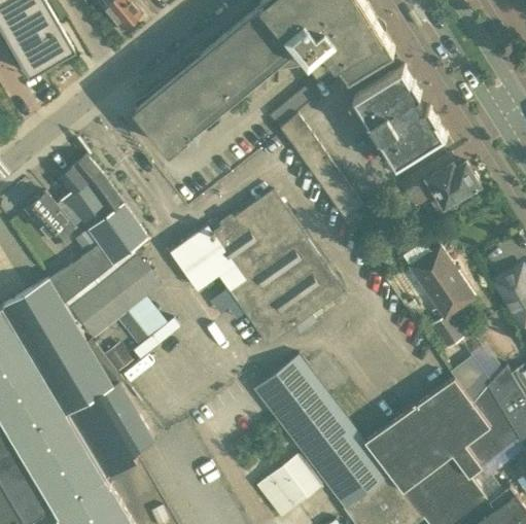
[(0,15),(32,70),(65,50),(35,0),(0,0),(0,15)]
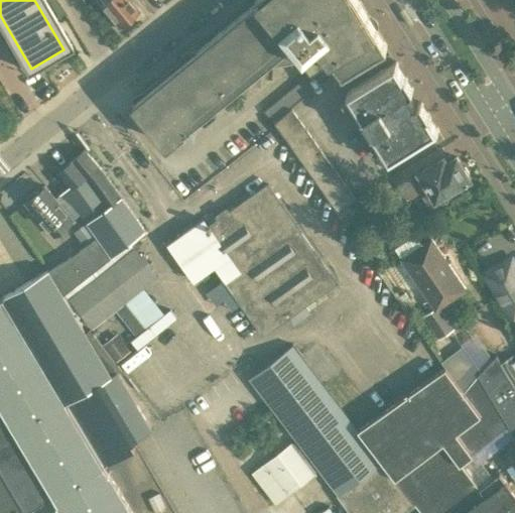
[(95,0),(99,4),(98,6),(117,29),(136,13),(125,0),(95,0)]
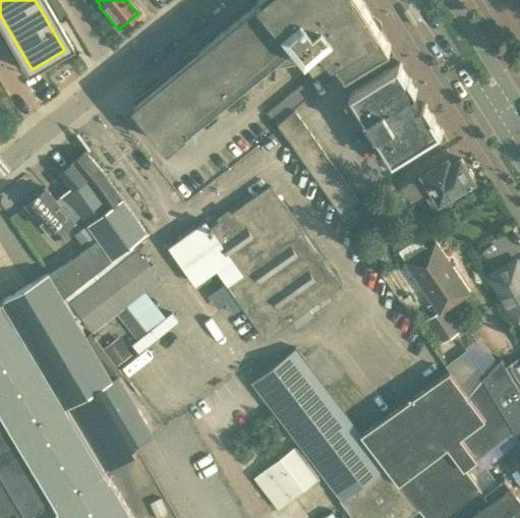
[(344,77),(390,50),(359,0),(266,0),(142,101),(146,105),(156,121),(158,124),(177,141),(285,53),(289,61),(295,60),(309,78),(311,79),(333,64),(344,77)]
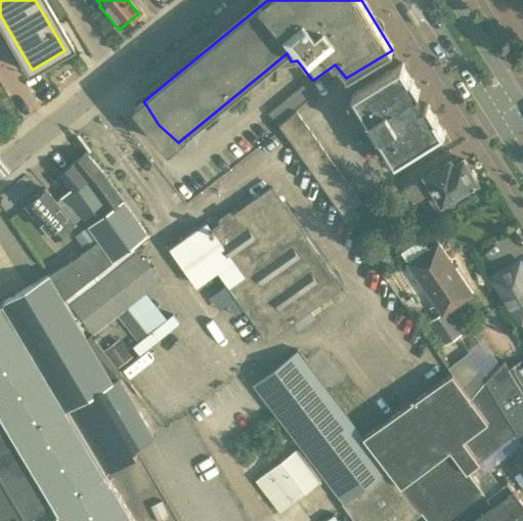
[(410,103),(411,100),(417,97),(418,95),(417,90),(401,66),(351,96),(367,123),(365,124),(376,141),(378,140),(394,166),(444,135),(427,107),(425,106),(421,107),(418,111),(413,110),(410,103)]
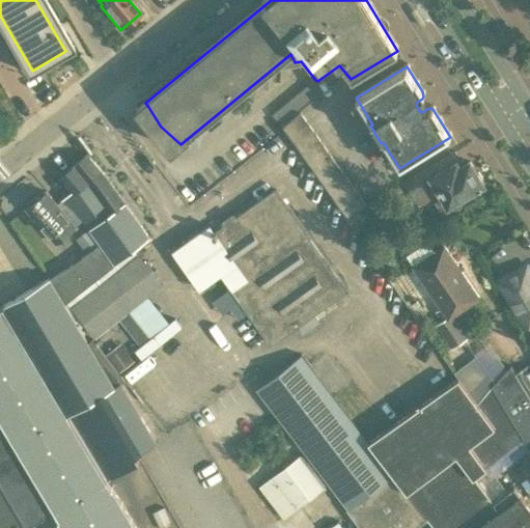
[(271,116),(281,129),(284,127),(300,114),(319,99),(309,86),(271,116)]
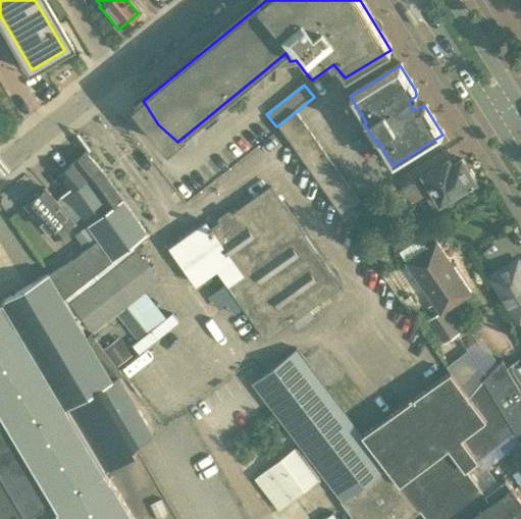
[(279,124),(276,126),(278,130),(279,131),(282,136),(302,122),(295,112),(279,124)]
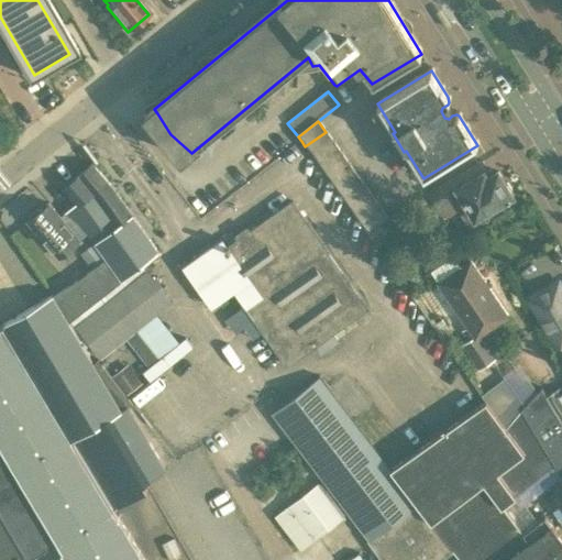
[(326,132),(305,146),(312,157),(333,143),(326,132)]
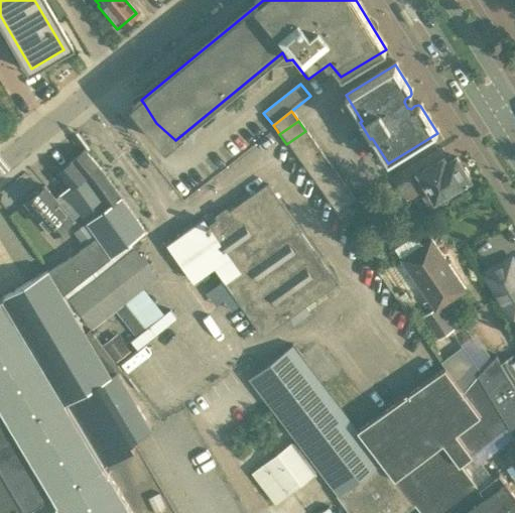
[(305,131),(286,144),(294,154),(312,141),(305,131)]
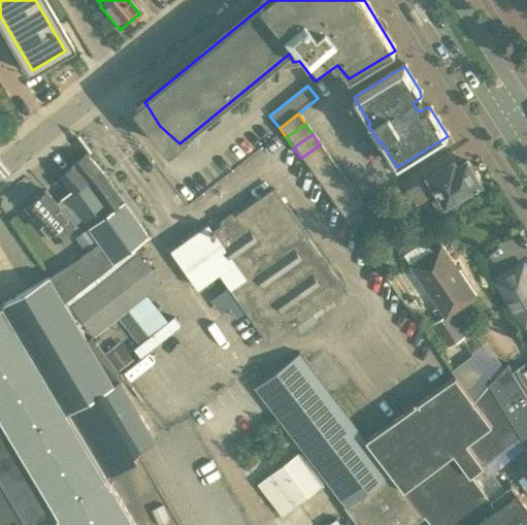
[(301,158),(308,168),(327,156),(320,144),(301,158)]
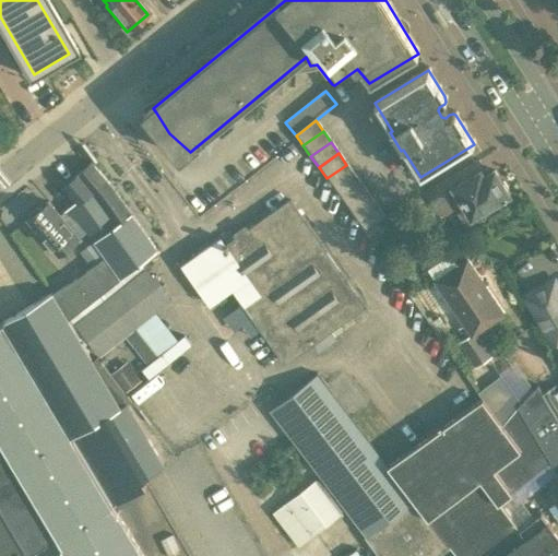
[(327,178),(334,189),(354,176),(346,165),(327,178)]
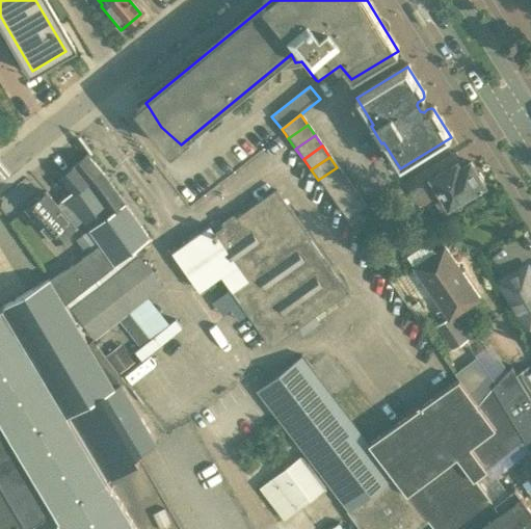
[(31,528),(55,513),(59,522),(58,523),(61,528),(134,528),(107,482),(138,464),(135,459),(155,447),(120,387),(125,385),(120,377),(93,343),(88,346),(64,308),(150,239),(86,158),(59,179),(71,194),(60,203),(75,213),(99,247),(74,268),(49,282),(48,282),(47,283),(0,309),(0,421),(1,423),(0,423),(0,528),(31,528)]
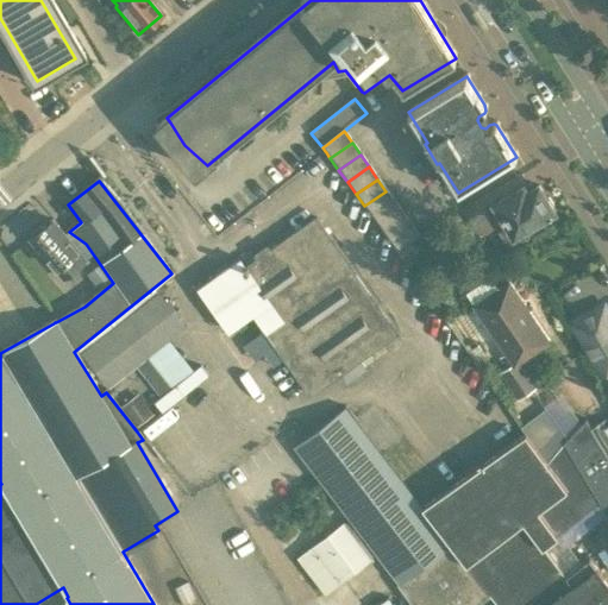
[(496,208),(490,212),(484,200),(462,213),(471,228),(475,227),(481,239),(495,231),(502,243),(511,238),(512,239),(553,214),(544,199),(540,200),(531,184),(495,206),(496,208)]
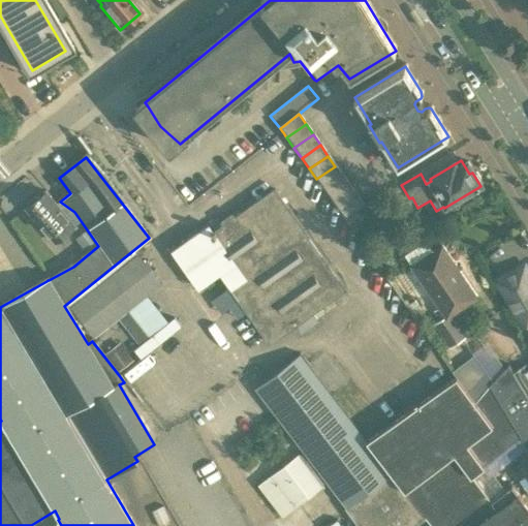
[(316,179),(323,189),(342,177),(335,166),(316,179)]
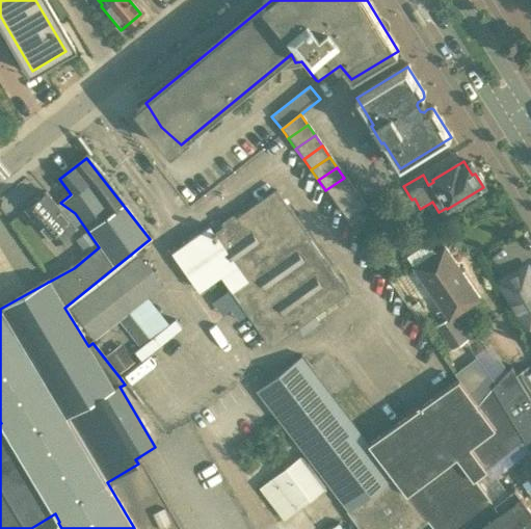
[(325,190),(333,202),(351,188),(344,178),(325,190)]
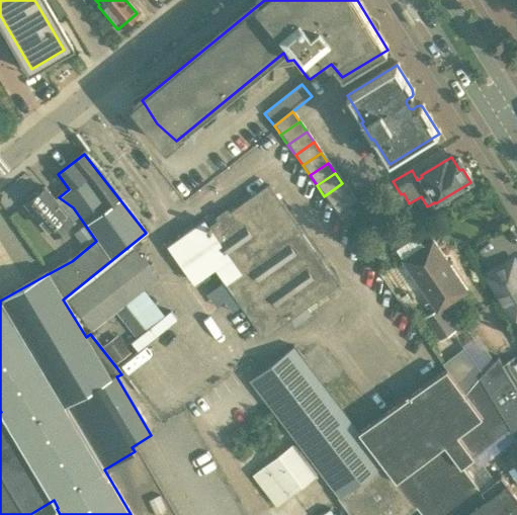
[(324,196),(331,206),(349,193),(342,183),(324,196)]
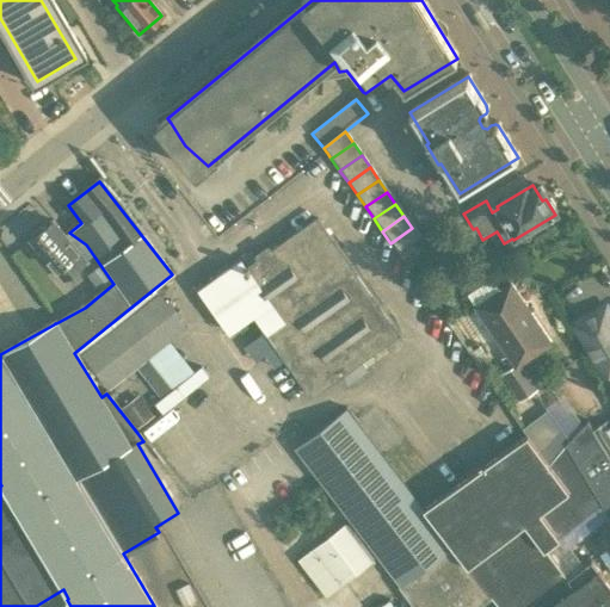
[(245,270),(240,262),(235,266),(198,291),(229,335),(253,319),(277,352),(310,398),(342,377),(350,389),(368,377),(358,364),(398,336),(315,221),(245,270)]
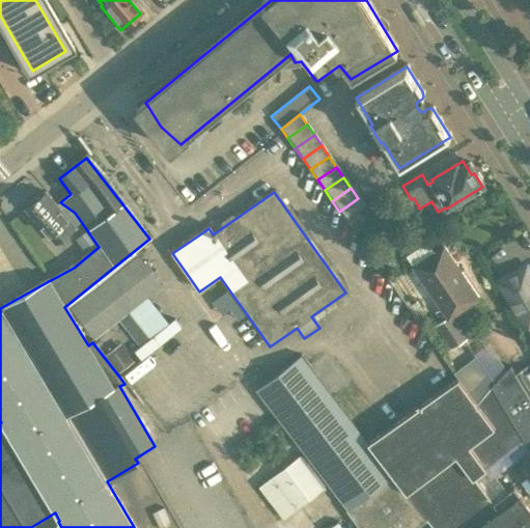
[(55,248),(76,230),(45,194),(24,212),(55,248)]
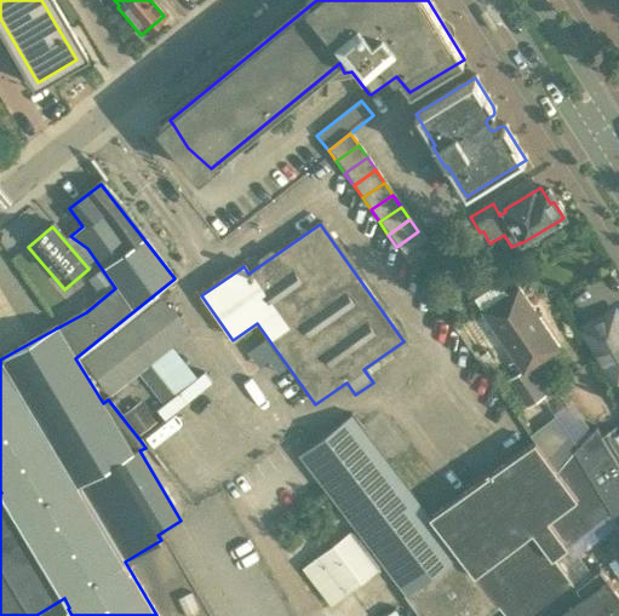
[(405,258),(407,257),(408,257),(427,243),(418,231),(396,247),(405,258)]
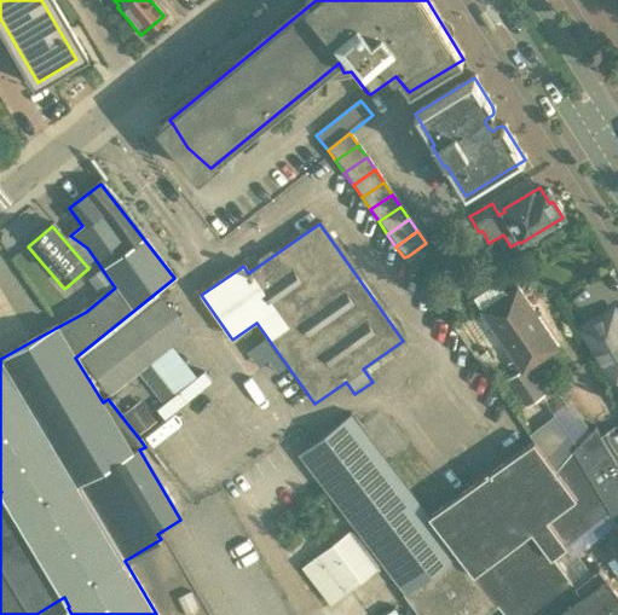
[(529,372),(560,350),(518,289),(483,313),(525,373),(512,382),(530,408),(546,396),(529,372)]
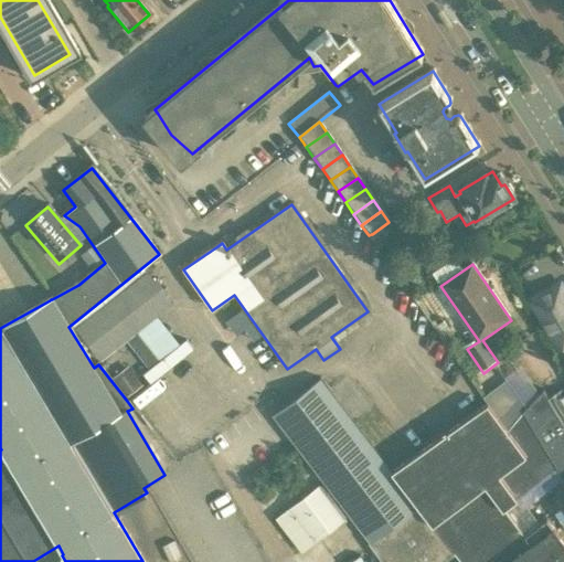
[(148,275),(77,330),(102,361),(172,306),(165,296),(168,294),(158,281),(155,284),(148,275)]
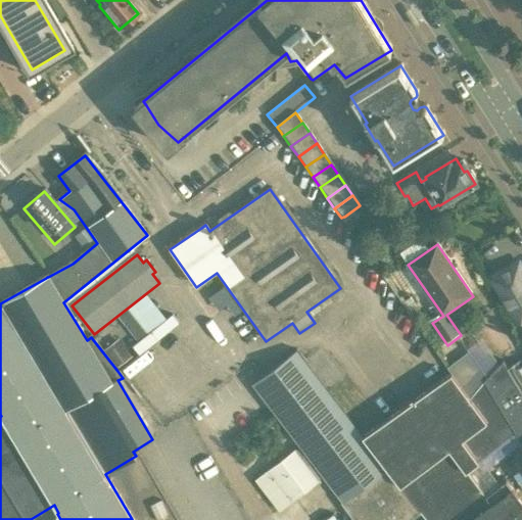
[(521,282),(511,289),(504,277),(490,285),(515,327),(521,322),(521,282)]
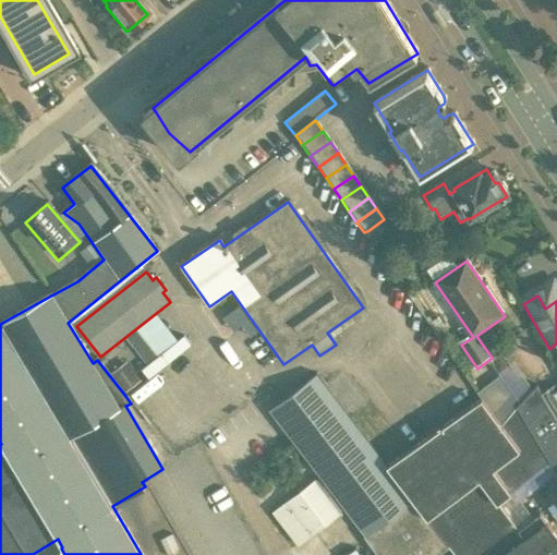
[(182,338),(140,372),(147,381),(189,347),(182,338)]
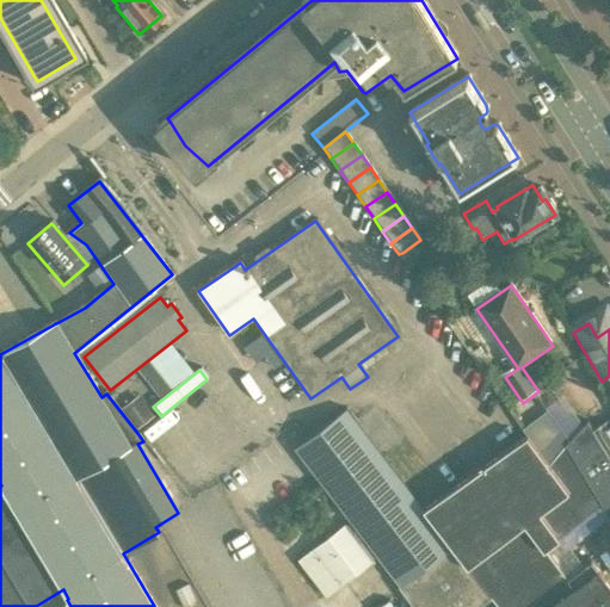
[(139,397),(123,408),(121,409),(136,431),(140,428),(154,417),(139,397)]
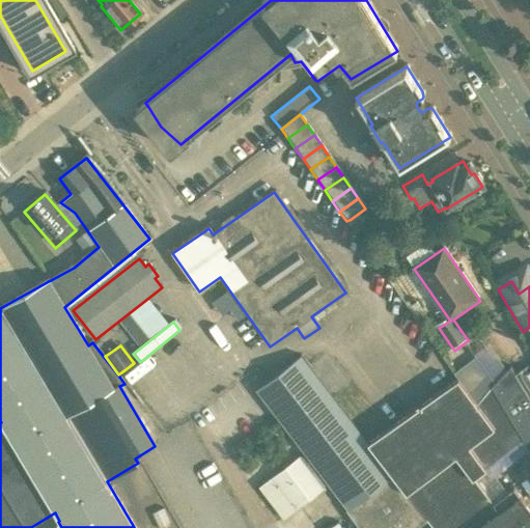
[(419,527),(428,521),(368,445),(303,357),(268,383),(257,391),(347,510),(346,512),(357,527),(419,527)]
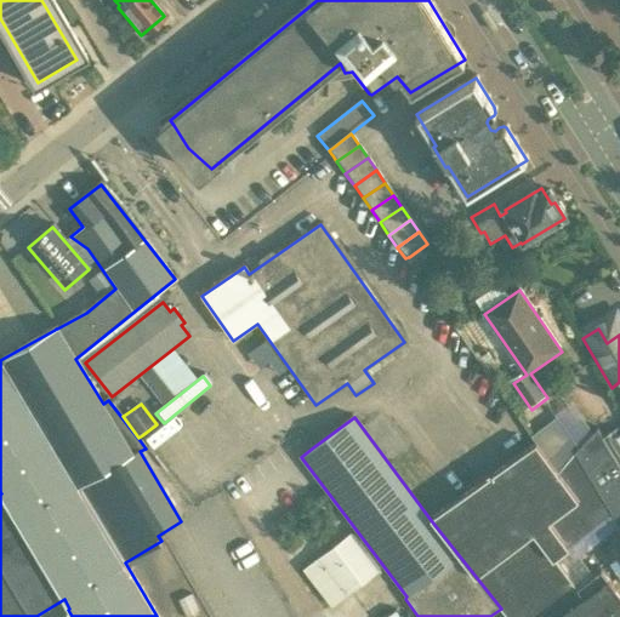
[(533,436),(536,441),(561,473),(575,456),(576,455),(552,421),(534,434),(533,436)]
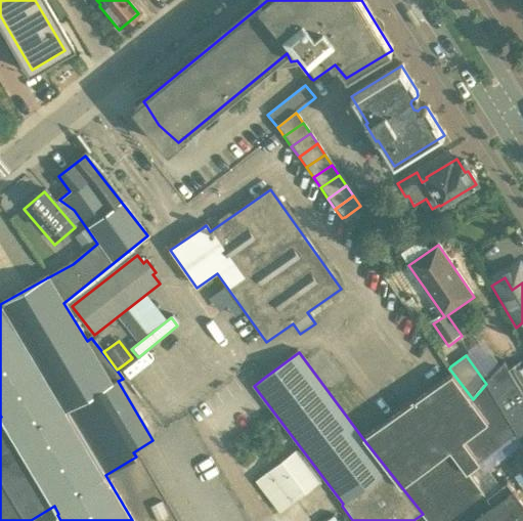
[(486,384),(485,385),(521,445),(522,448),(522,366),(515,373),(516,375),(512,377),(504,364),(486,384)]
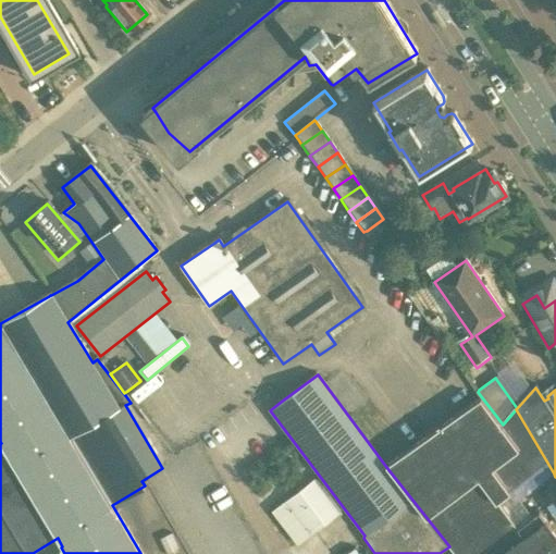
[(405,453),(386,467),(449,546),(455,553),(555,553),(555,537),(538,514),(532,518),(519,500),(554,474),(516,409),(503,425),(481,396),(405,453)]
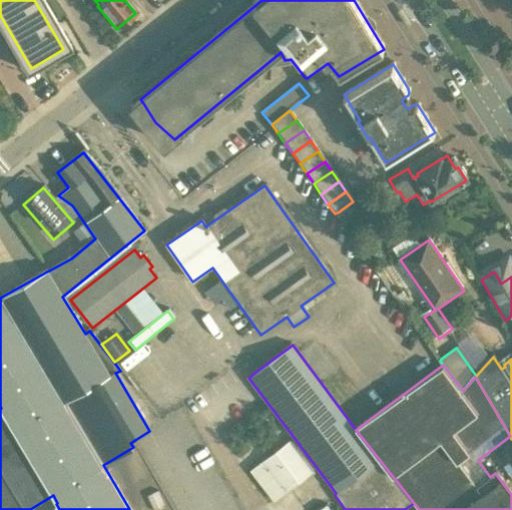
[(249,473),(273,502),(287,491),(312,472),(290,442),(249,473)]
